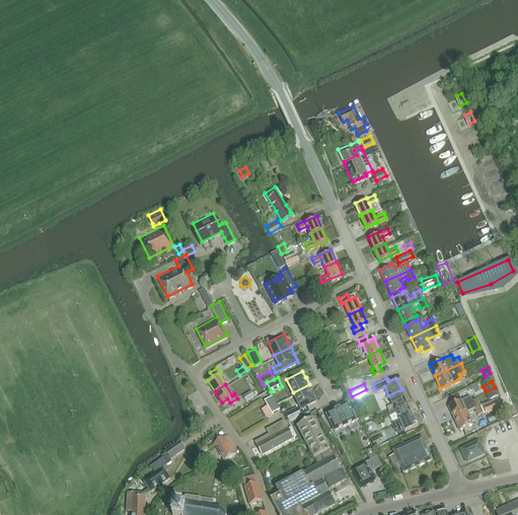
[(312,392),(313,391),(309,384),(293,392),(300,407),(305,403),(315,398),(312,392)]
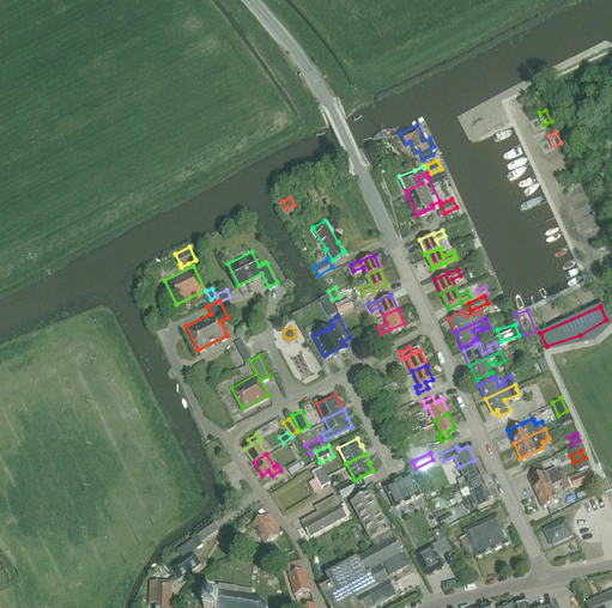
[(301,464),(296,458),(286,464),(290,472),(301,464)]
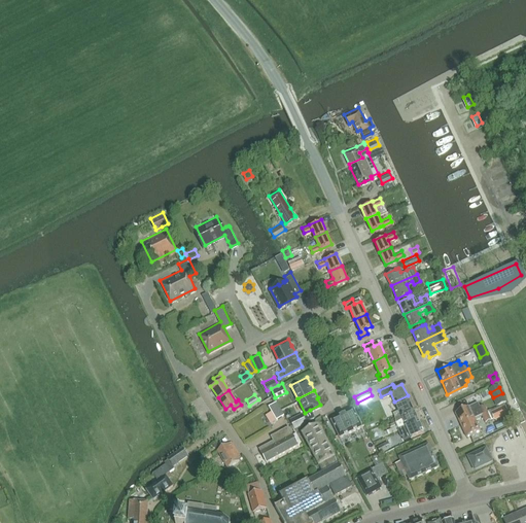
[(393,415),(395,419),(394,420),(398,427),(417,418),(412,407),(408,395),(394,402),(397,409),(392,411),(394,415),(393,415)]
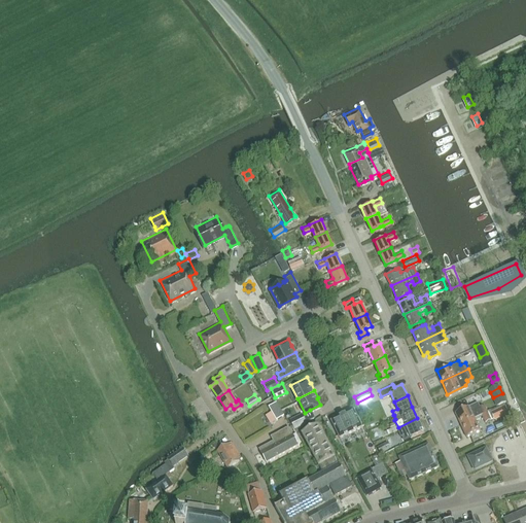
[(268,404),(271,409),(265,413),(270,420),(283,412),(275,399),(268,404)]
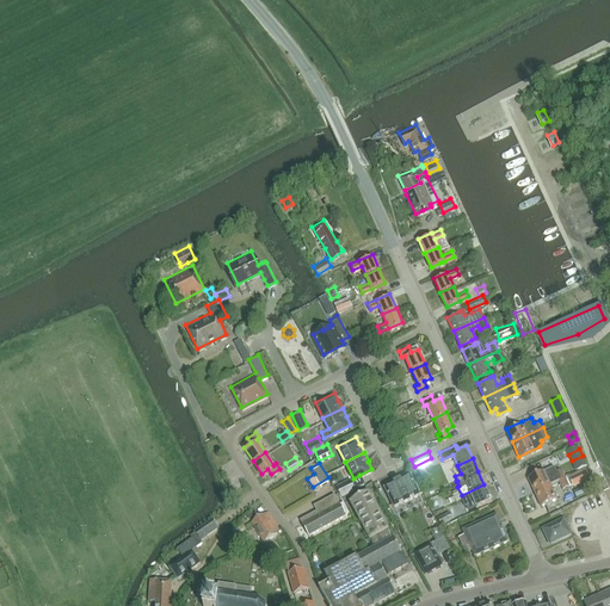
[(555,469),(553,463),(528,475),(534,489),(549,482),(549,481),(559,477),(554,469),(555,469)]
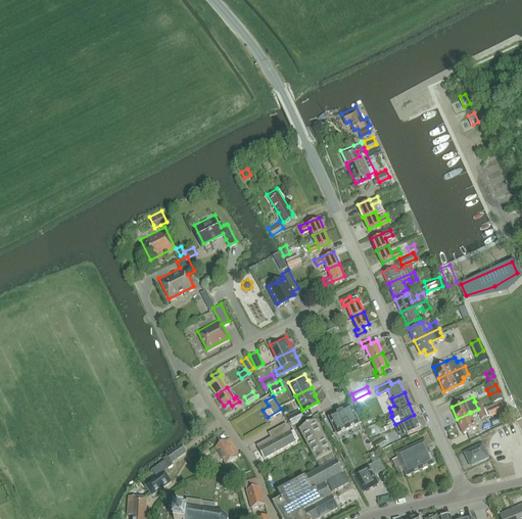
[(478,409),(483,407),(480,399),(475,402),(474,402),(478,409)]
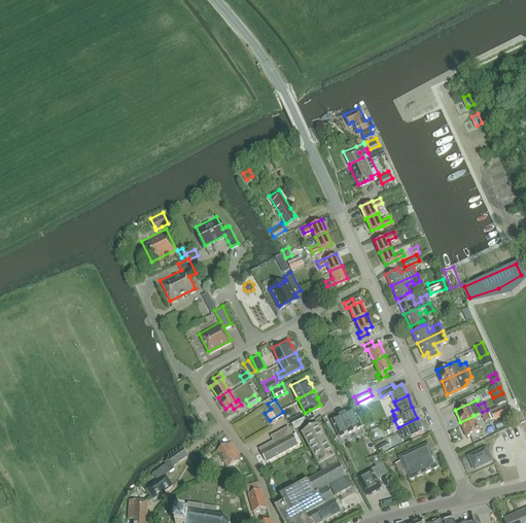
[(503,403),(490,409),(493,417),(506,411),(503,403)]
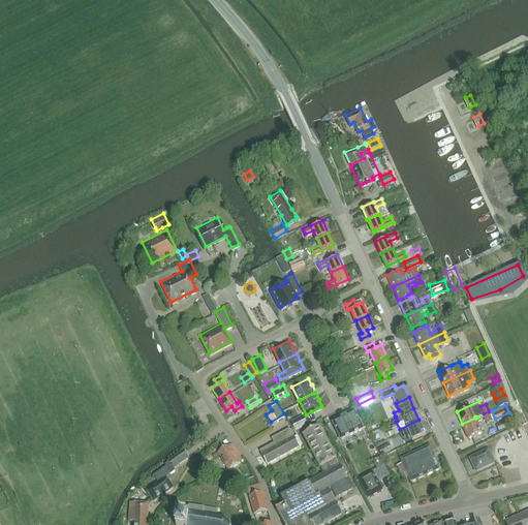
[(331,420),(339,437),(363,426),(354,408),(331,420)]
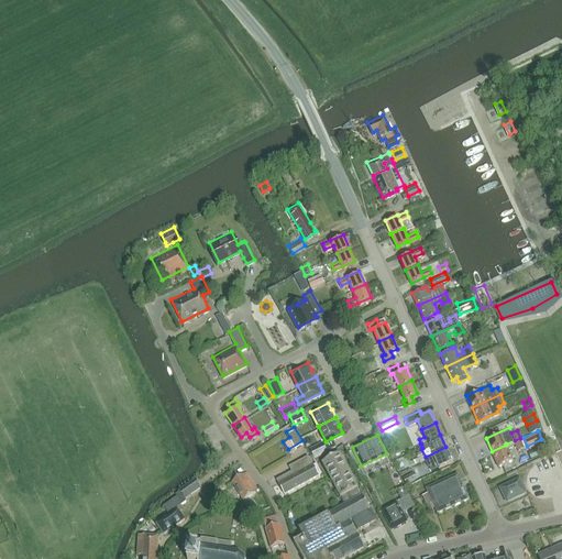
[(313,456),(327,449),(326,448),(334,445),(331,438),(326,441),(310,449),(313,456)]
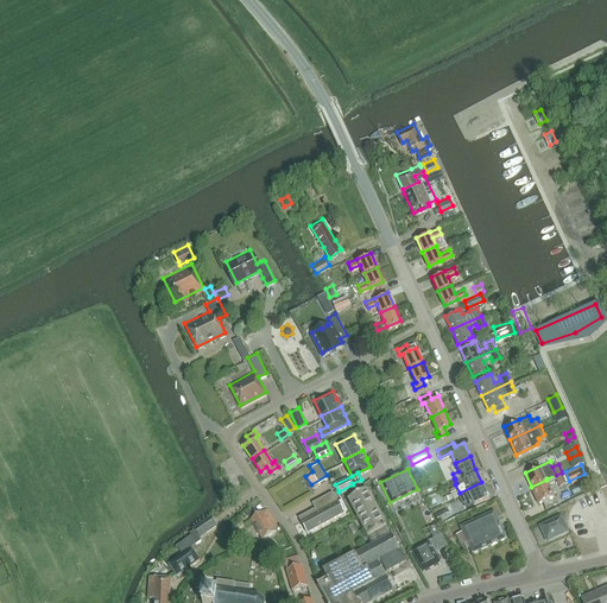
[(566,481),(562,473),(556,475),(560,484),(566,481)]
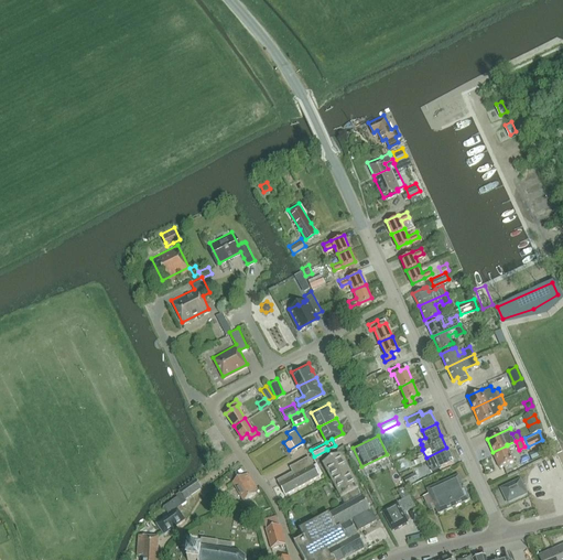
[(498,465),(513,459),(507,445),(493,452),(498,465)]
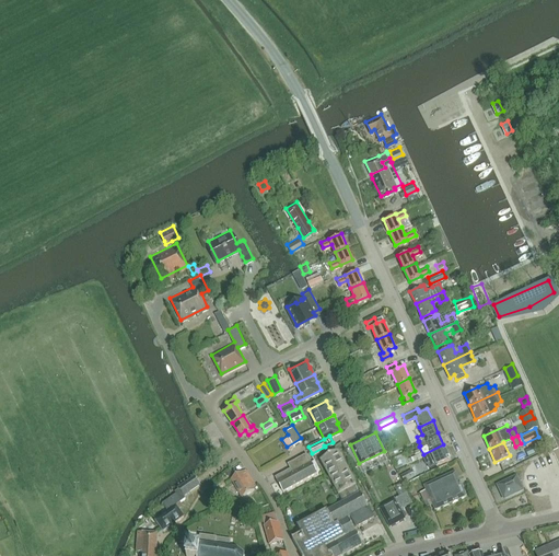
[(423,454),(421,454),(424,461),(428,462),(429,465),(435,463),(449,456),(443,444),(423,454)]
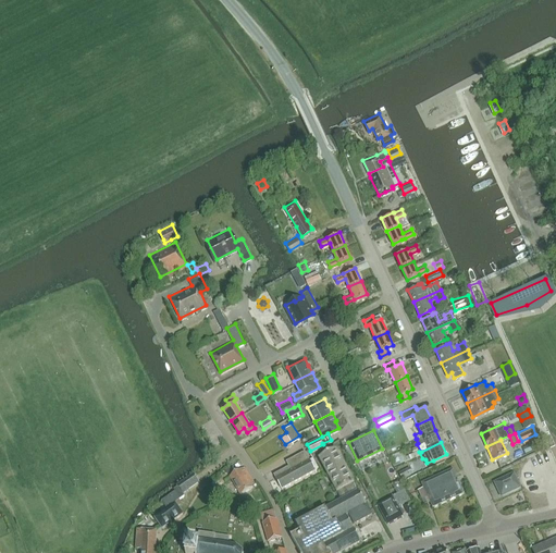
[(387,447),(388,451),(394,464),(407,458),(400,445),(399,446),(398,445),(397,443),(387,447)]
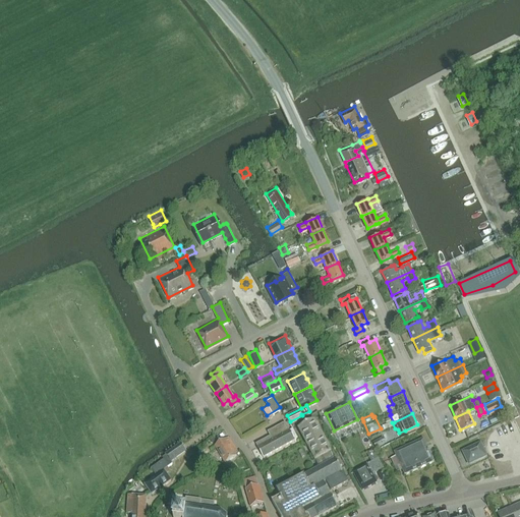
[(311,516),(336,504),(328,489),(347,478),(313,417),(297,425),(318,464),(277,486),(280,494),(272,499),(281,516),(311,516)]
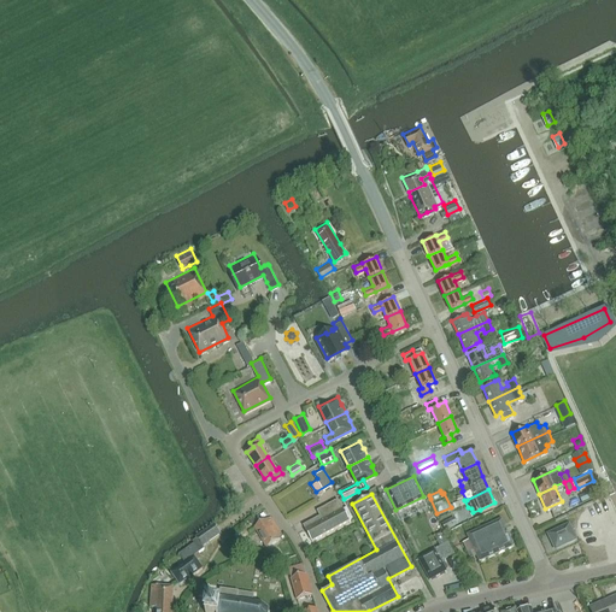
[(352,515),(347,507),(346,504),(341,505),(336,496),(316,507),(318,513),(303,522),(311,539),(348,518),(348,517),(352,515)]
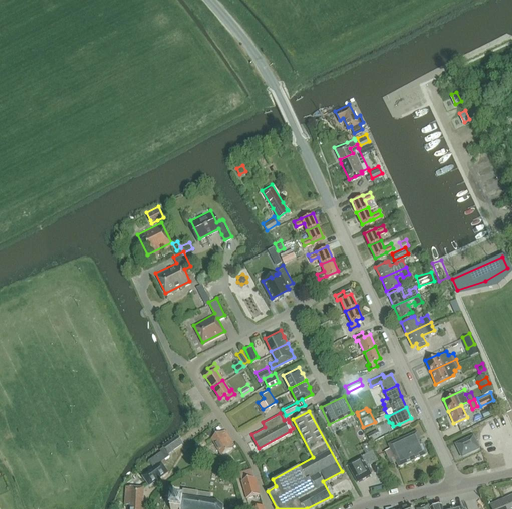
[(376,427),(366,432),(369,439),(379,434),(376,427)]
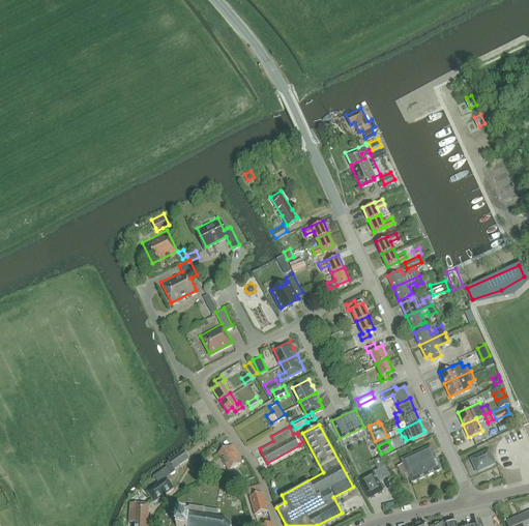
[(241,457),(231,442),(218,450),(228,468),(239,460),(238,459),(241,457)]
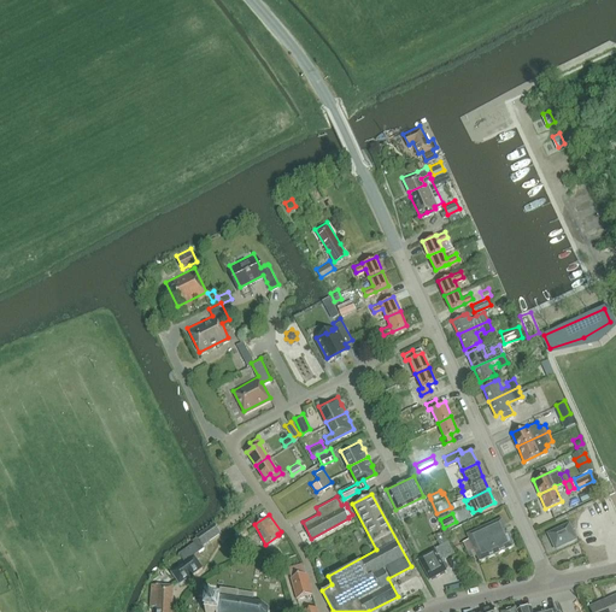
[(467,531),(469,536),(473,546),(490,537),(496,551),(514,543),(500,516),(467,531)]
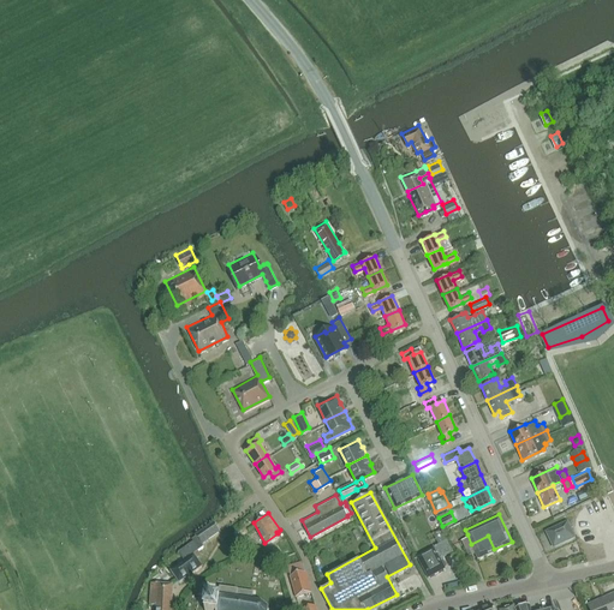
[(195,533),(191,536),(192,538),(177,549),(184,557),(170,567),(178,579),(201,563),(194,552),(192,554),(191,551),(202,543),(201,542),(219,528),(212,519),(194,532),(195,533)]
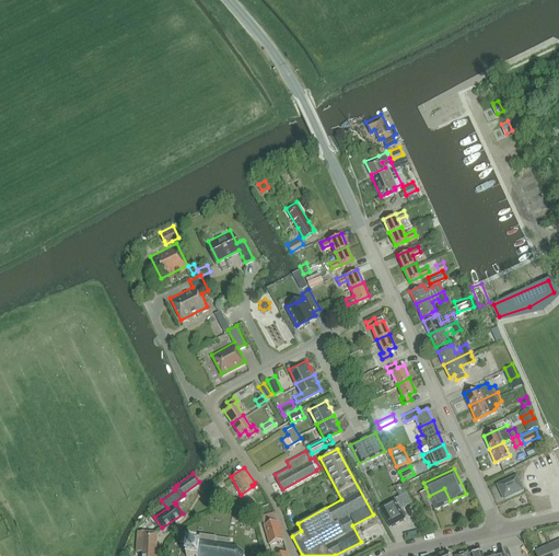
[(522,487),(515,474),(508,477),(497,483),(503,496),(513,490),(522,487)]
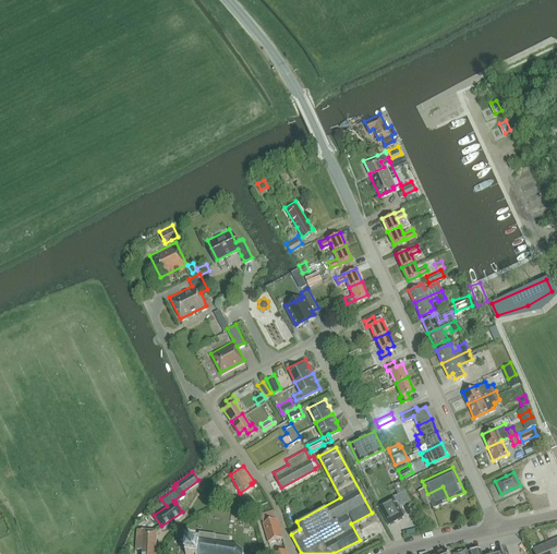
[(415,489),(410,479),(404,481),(410,492),(415,489)]
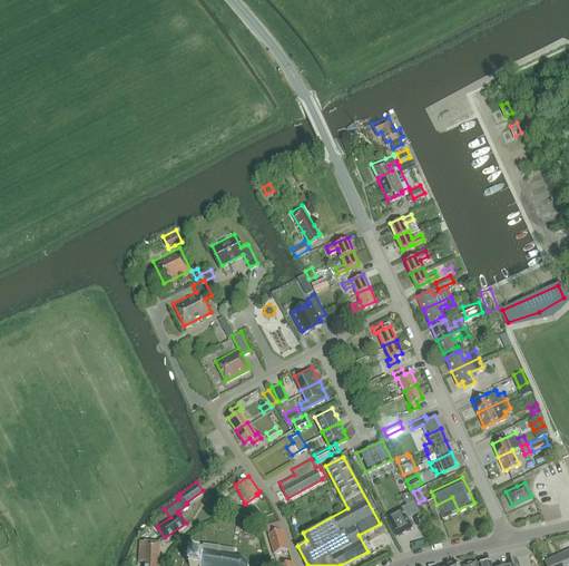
[(437,505),(433,496),(428,498),(434,513),(440,510),(442,517),(458,509),(452,497),(437,505)]
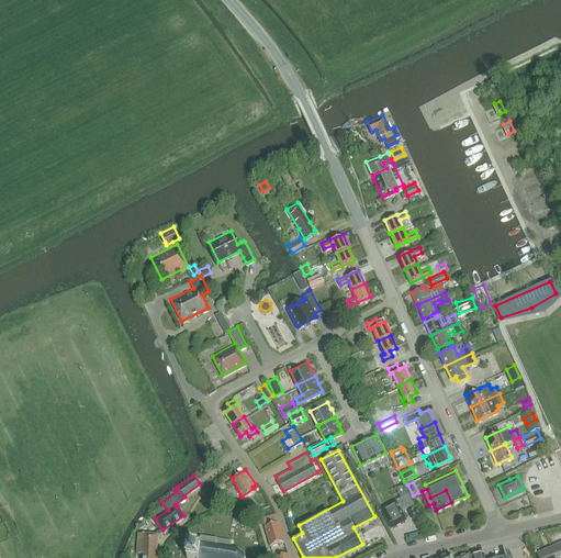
[(379,506),(390,526),(406,517),(401,509),(413,502),(407,491),(379,506)]
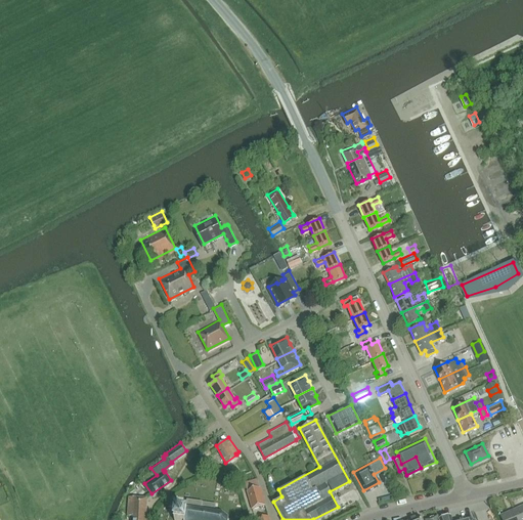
[(389,479),(385,471),(380,474),(384,482),(389,479)]
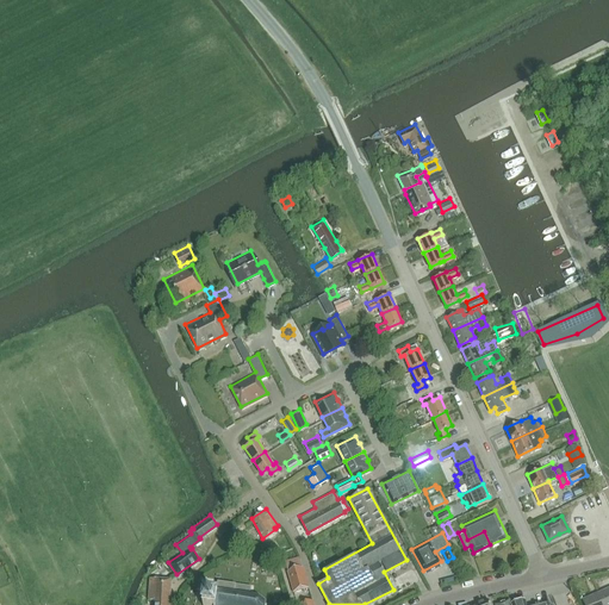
[(302,565),(298,554),(284,559),(287,568),(286,568),(292,590),(308,585),(302,565)]
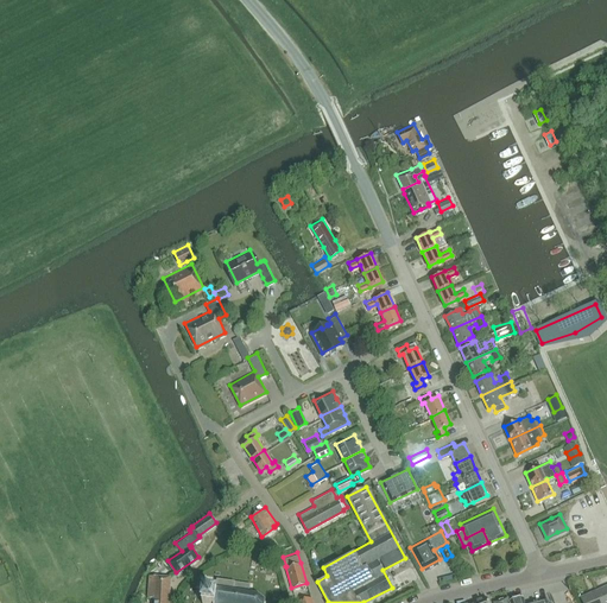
[(155,595),(153,602),(168,602),(170,576),(149,573),(149,595),(155,595)]
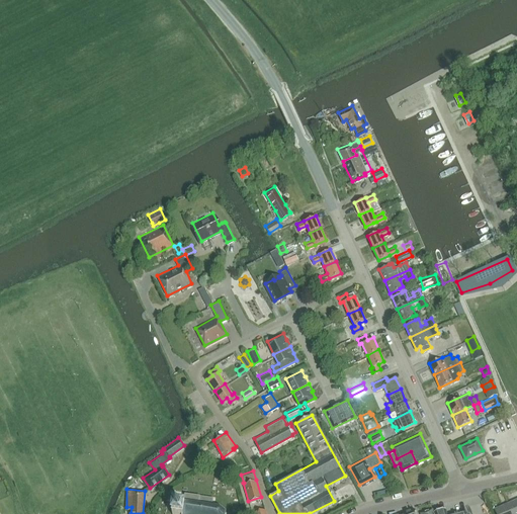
[(211,504),(212,495),(184,492),(183,503),(173,502),(172,512),(181,513),(224,513),(225,509),(219,505),(211,504)]
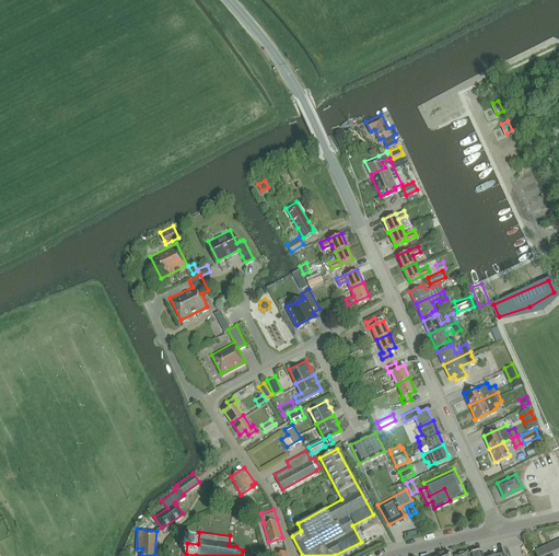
[(558,555),(558,536),(548,542),(554,555),(558,555)]
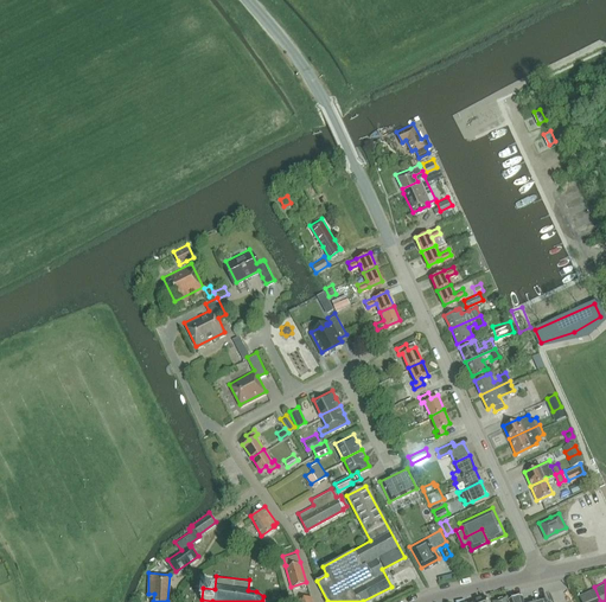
[(600,601),(594,587),(579,593),(582,601),(600,601)]
